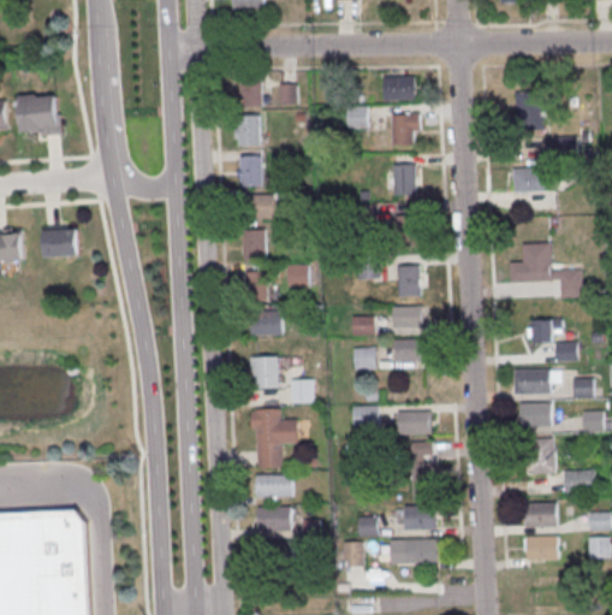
[(232,93),(233,107),(261,106),(260,76),(238,76),(239,92),(232,93)]
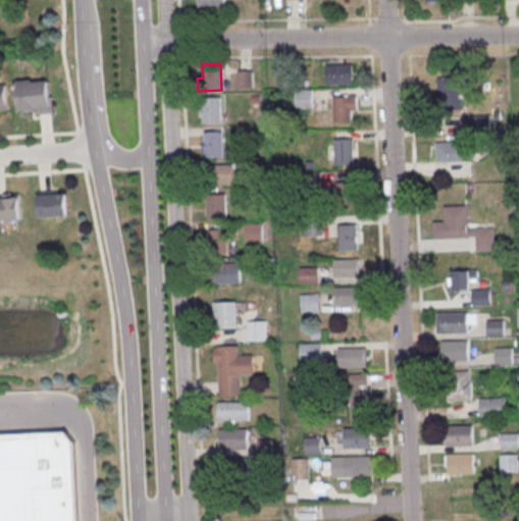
[(324,85),(323,65),(351,64),(351,85),(324,85)]
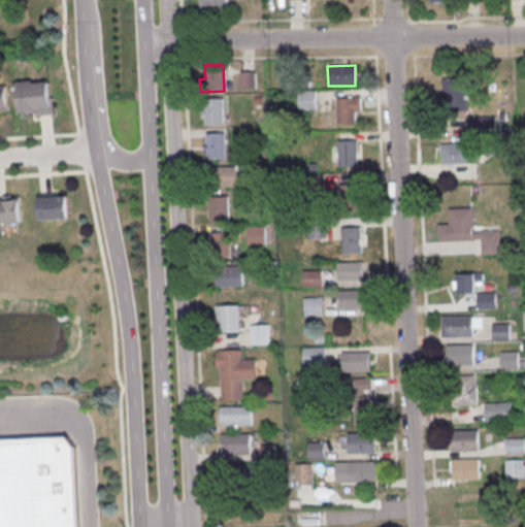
[(239,90),(238,72),(254,71),(254,89),(239,90)]
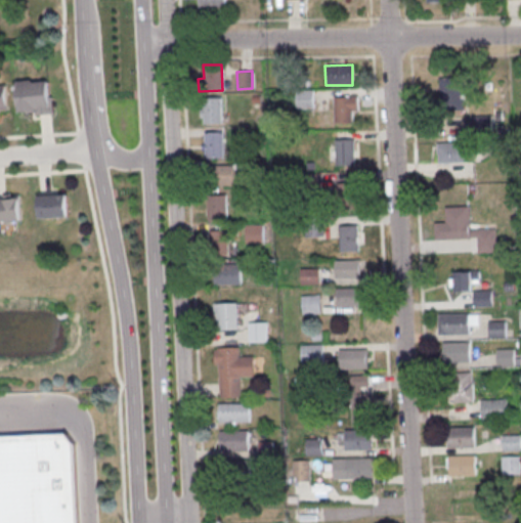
[(439,111),(436,78),(459,76),(462,110),(439,111)]
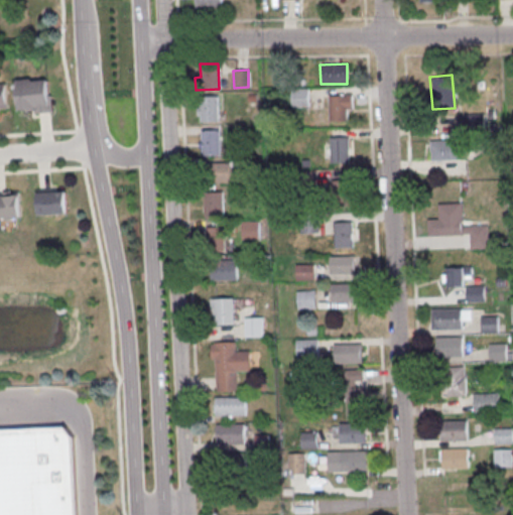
[(17,108),(14,79),(29,77),(29,81),(45,79),(46,94),(49,94),(50,111),(33,112),(32,109),(29,109),(29,107),(17,108)]
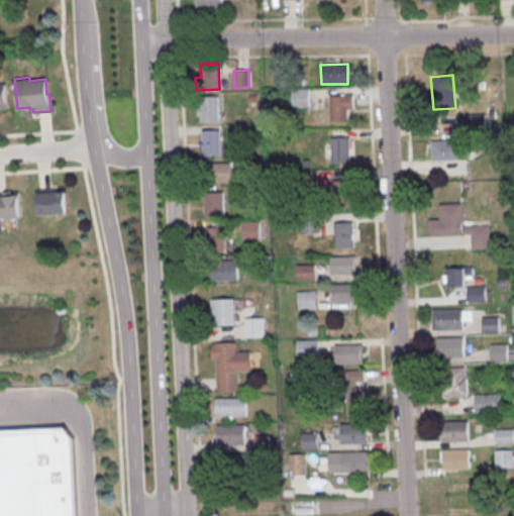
[(290,89),(291,107),(308,107),(307,89),(290,89)]
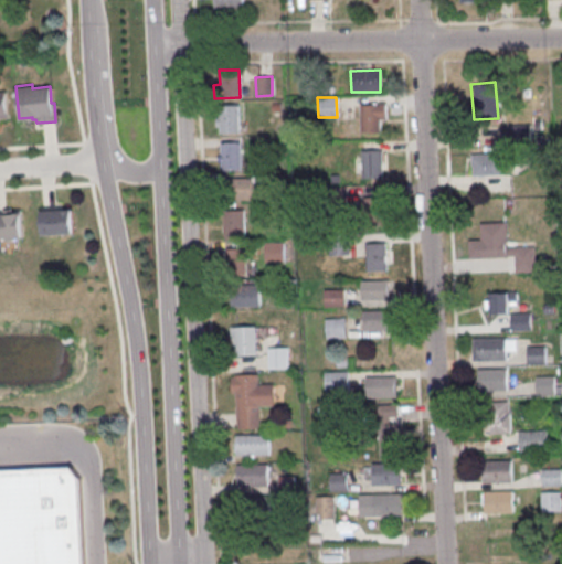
[(218,134),(218,127),(214,127),(214,119),(218,119),(216,106),(237,105),(239,134),(218,134)]
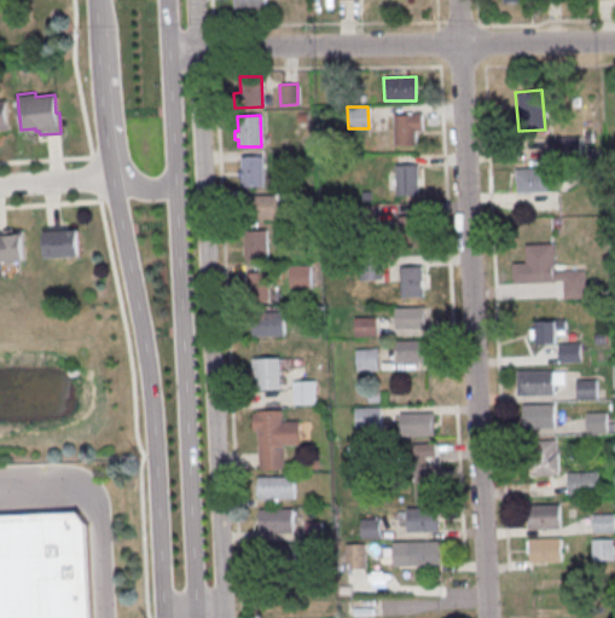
[(393,146),(392,115),(421,115),(421,131),(413,132),(415,146),(393,146)]
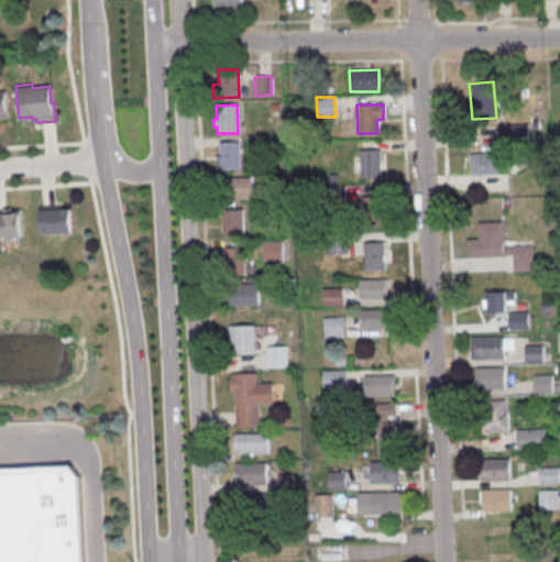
[(497,125),(516,124),(517,143),(498,144),(497,125)]
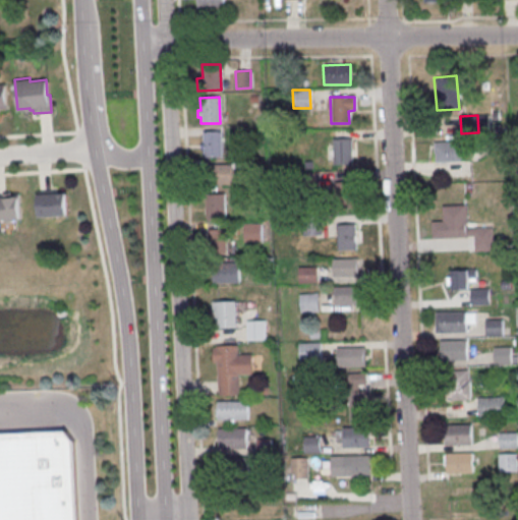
[(203,158),(202,132),(220,131),(220,158),(203,158)]
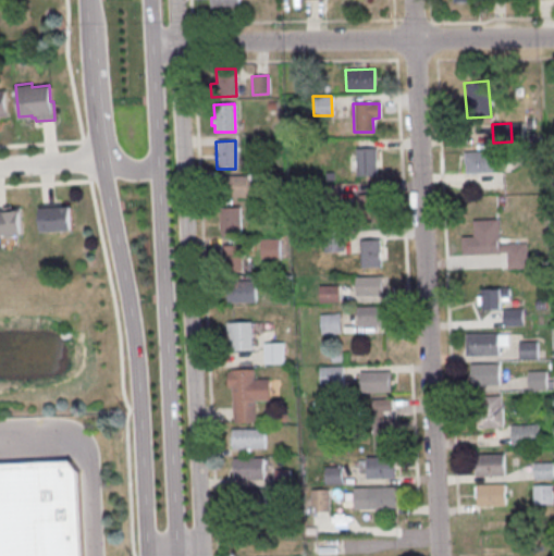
[(355,176),(355,149),(374,148),(376,176),(355,176)]
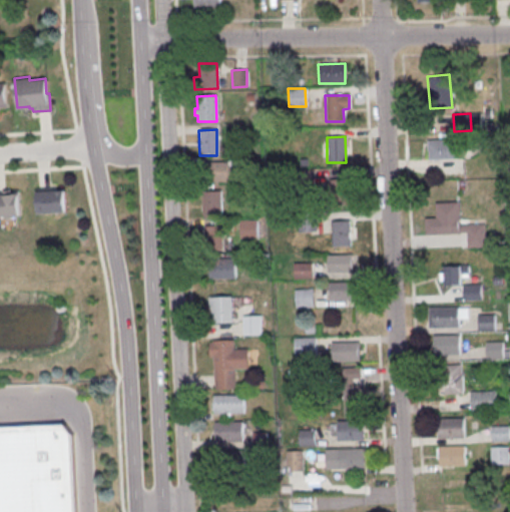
[(426,140),(463,139),(464,149),(455,150),(456,159),(426,160),(426,140)]
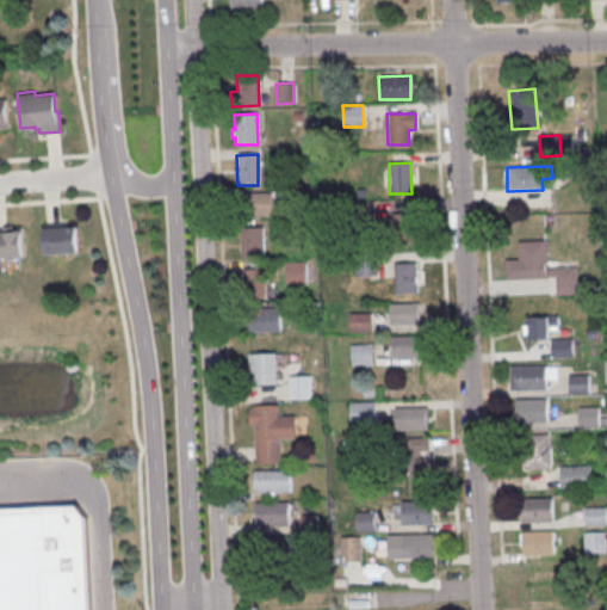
[(239,217),(239,193),(282,193),(282,216),(239,217)]
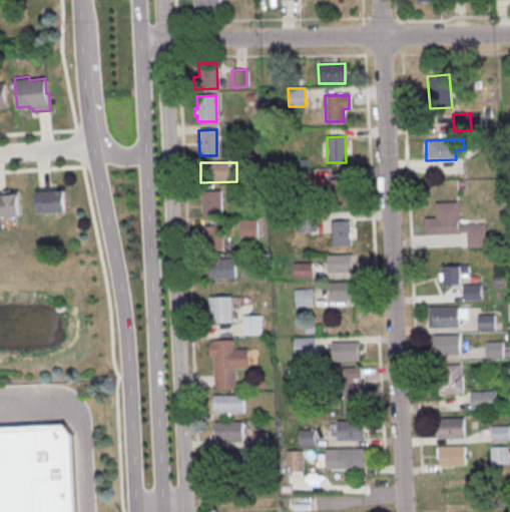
[(296,171),(297,188),(312,187),(312,170),(296,171)]
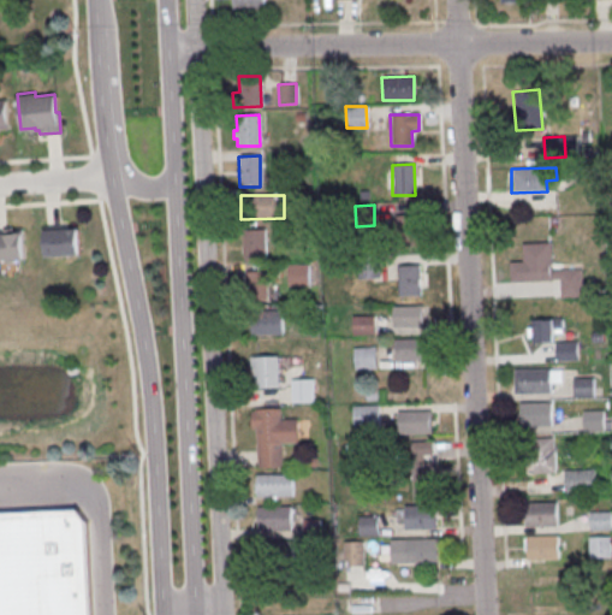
[(394,217),(416,216),(417,246),(396,247),(394,217)]
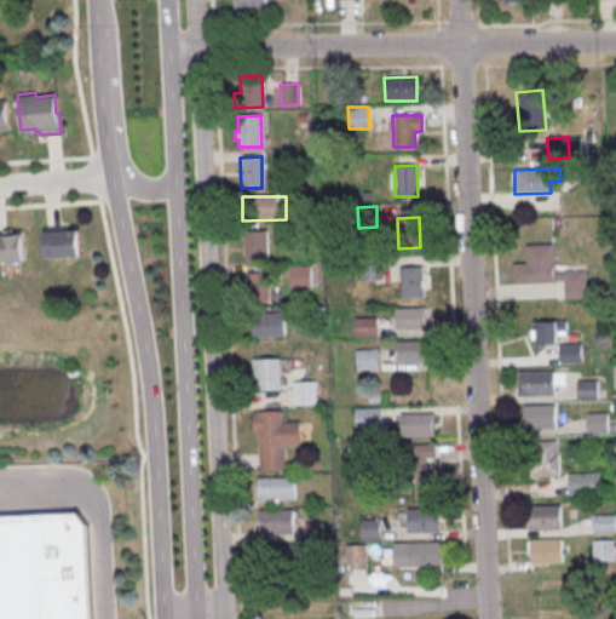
[(44,257),(42,230),(76,229),(78,256),(44,257)]
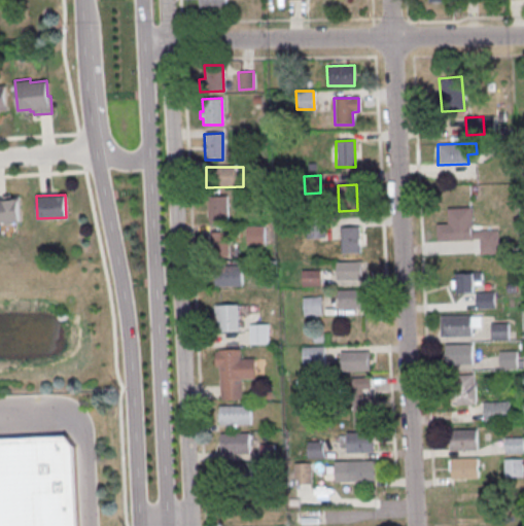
[(207,197),(208,222),(226,221),(225,197),(207,197)]
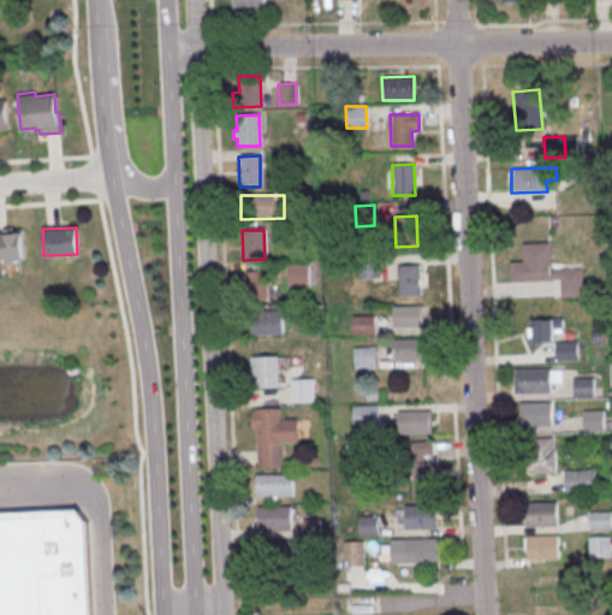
[(0,231),(21,231),(22,258),(13,258),(11,261),(5,261),(3,259),(0,259),(0,231)]
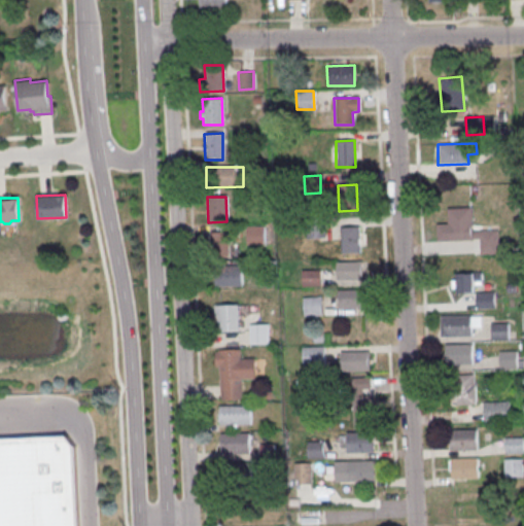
[(446,209),(470,208),(472,240),(434,242),(434,224),(447,223),(446,209)]
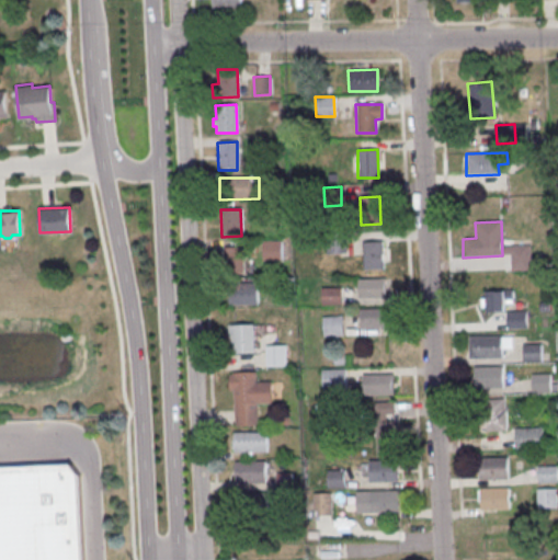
[(326,254),(325,233),(344,232),(345,253),(326,254)]
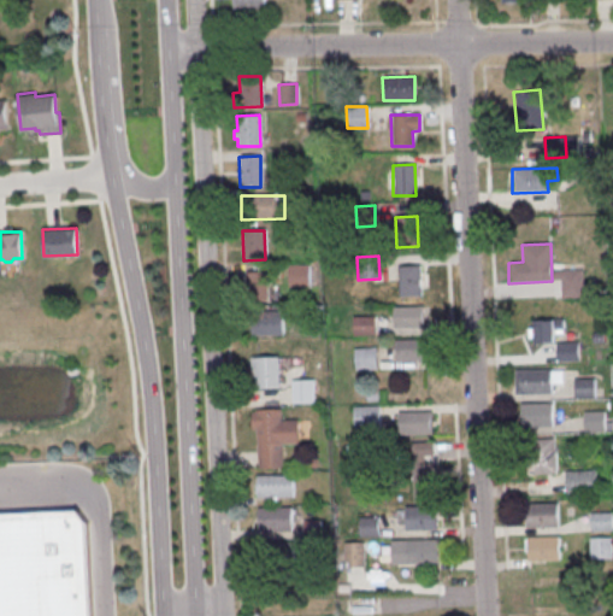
[(398,265),(418,265),(419,297),(398,298),(398,265)]
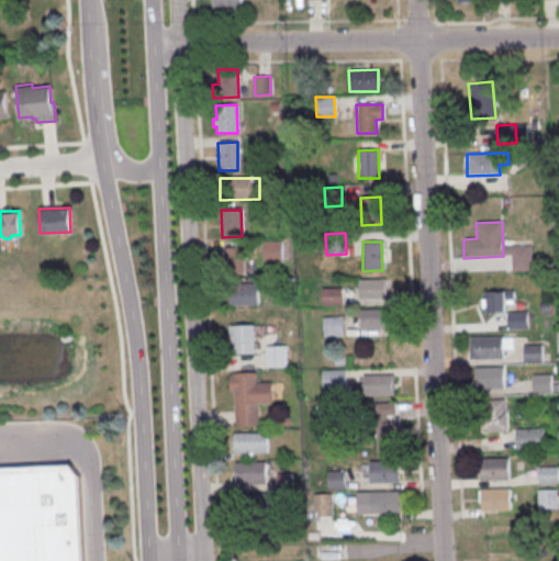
[(510,246),(530,245),(532,271),(511,271),(510,246)]
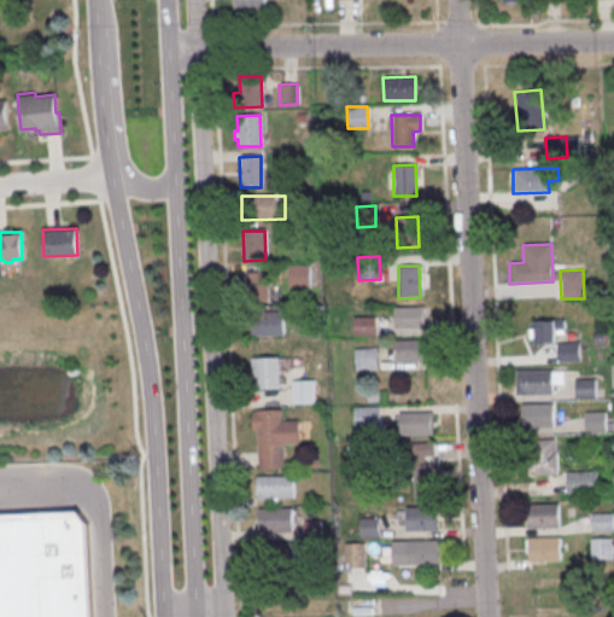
[(270,301),(270,271),(245,271),(245,301),(270,301)]
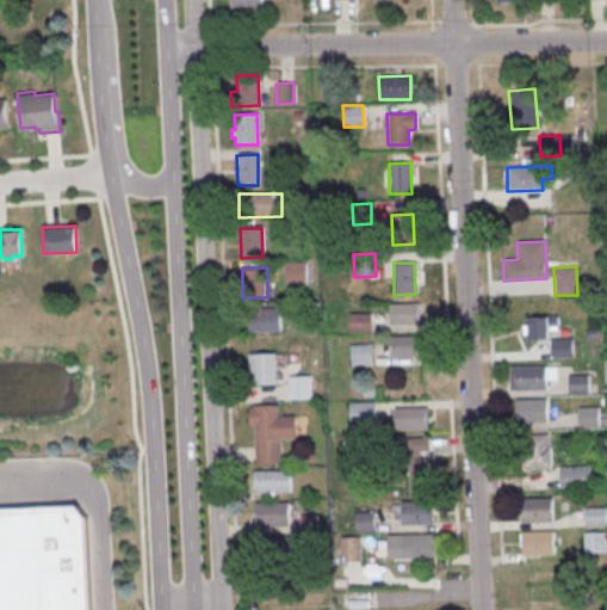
[(388,305),(416,303),(417,325),(389,326),(388,305)]
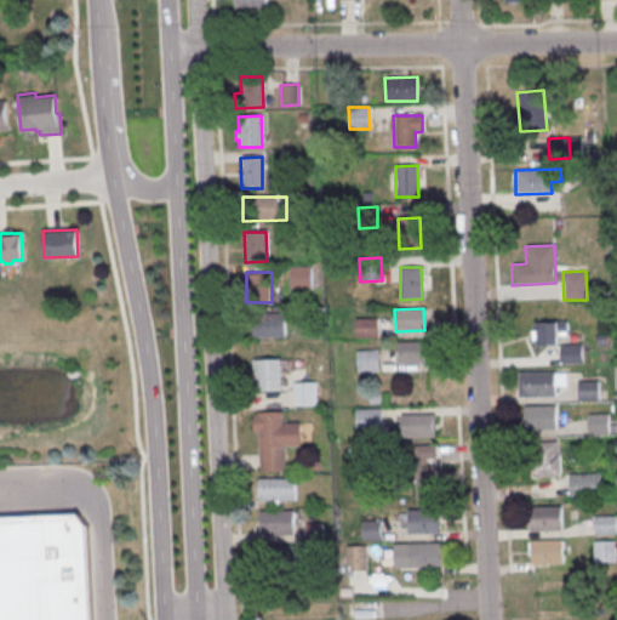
[(251,339),(284,337),(284,313),(251,314),(251,339)]
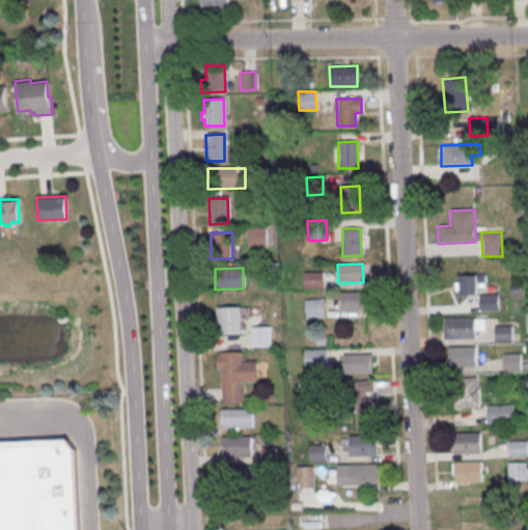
[(303,273),(322,272),(322,289),(303,290),(303,273)]
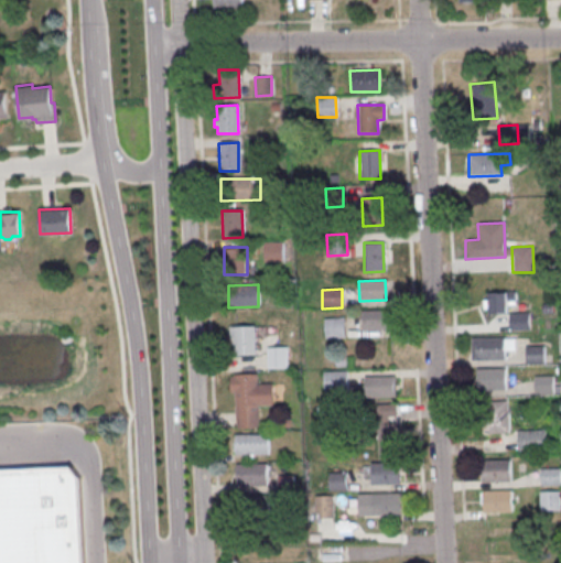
[(487,314),(486,293),(514,292),(515,301),(506,301),(506,314),(487,314)]
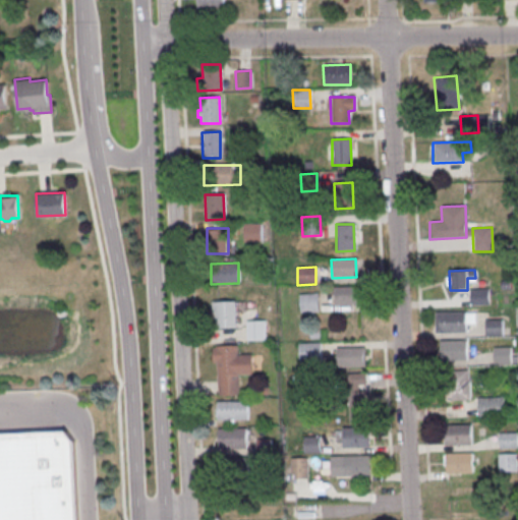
[(333,287),(357,287),(358,304),(333,305),(333,287)]
